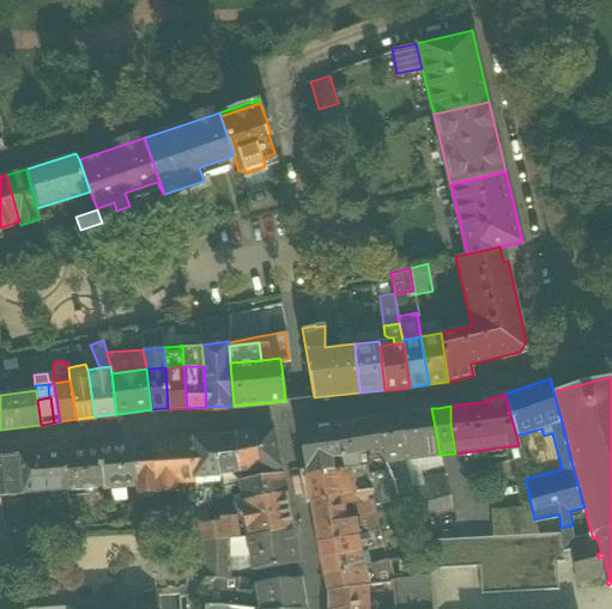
[(403,458),(440,452),(431,408),(379,415),(385,446),(382,446),(385,461),(391,470),(397,480),(410,475),(403,458)]
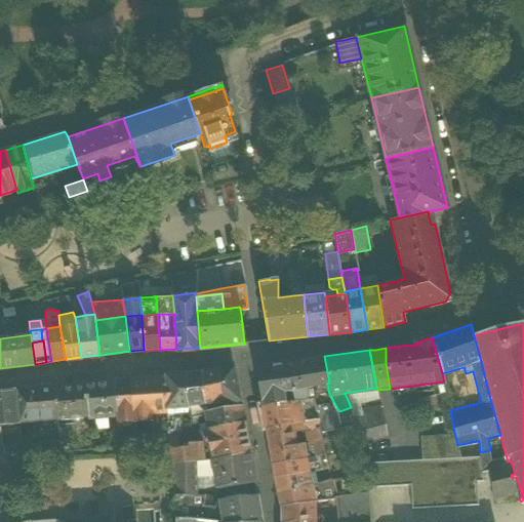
[(287,361),(292,391),(303,389),(327,383),(329,383),(324,356),(322,356),(287,361)]
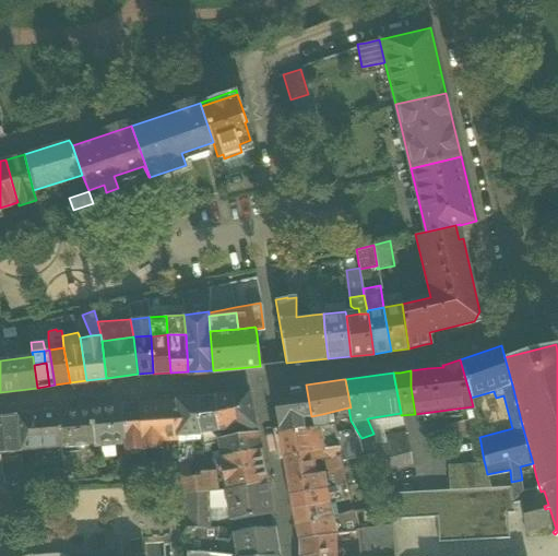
[(280,432),(304,428),(301,417),(311,416),(306,385),(276,388),(273,393),(280,432)]
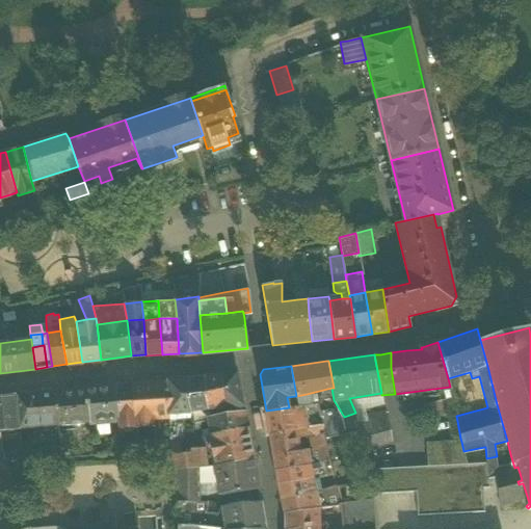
[(226,406),(228,416),(245,413),(237,374),(235,372),(221,374),(226,406)]
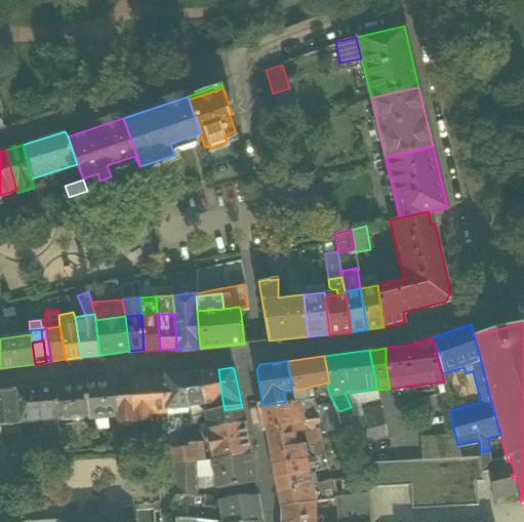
[(206,402),(223,401),(218,369),(202,370),(206,402)]
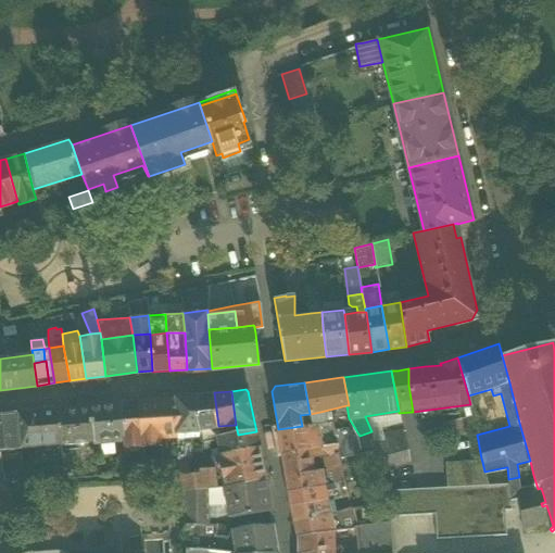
[(201,428),(218,426),(214,392),(198,394),(201,428)]
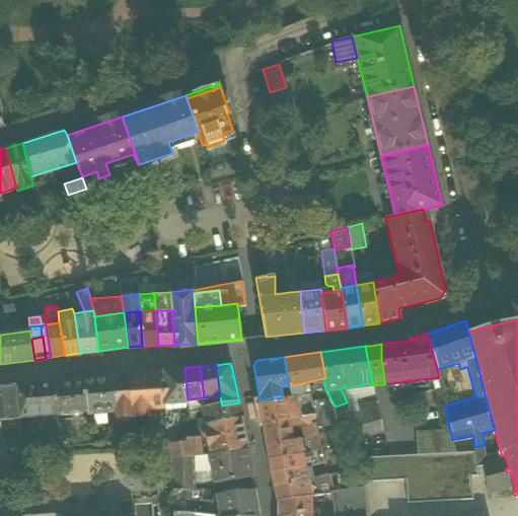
[(187,400),(188,399),(185,368),(163,371),(164,403),(187,400)]
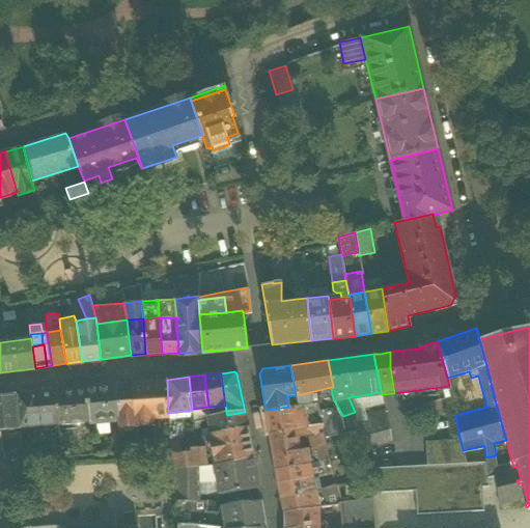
[(168,417),(168,413),(167,380),(131,382),(134,419),(136,419),(136,425),(154,424),(152,418),(168,417)]
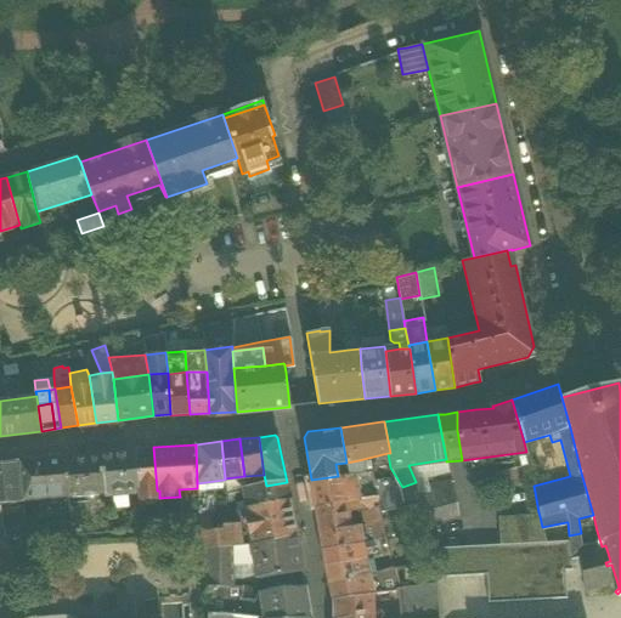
[(156,491),(157,491),(153,447),(136,449),(139,492),(156,491)]
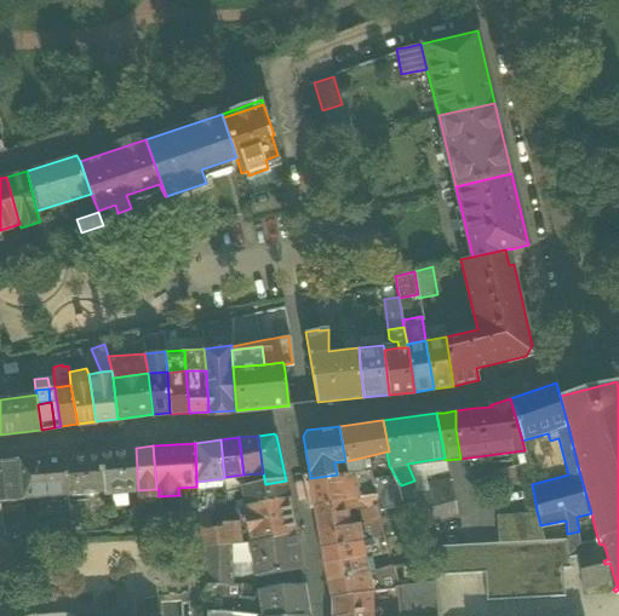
[(104,494),(138,490),(136,448),(101,450),(104,491),(104,494)]
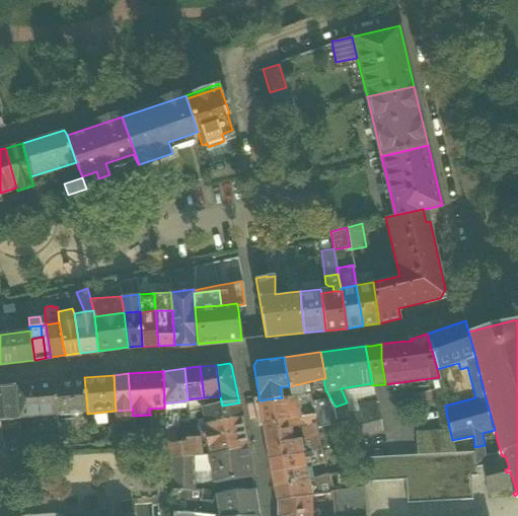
[(56,414),(87,412),(84,377),(54,380),(56,414)]
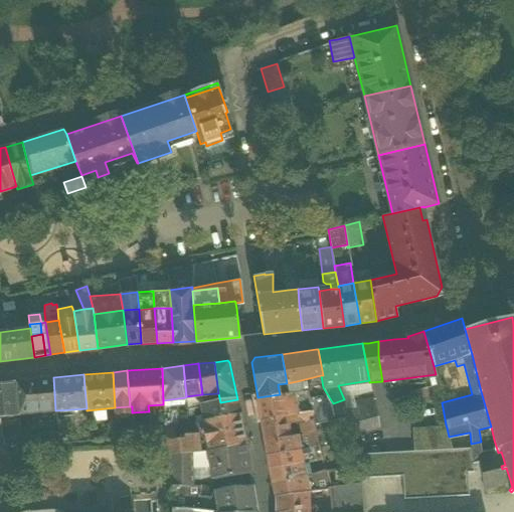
[(321,375),(297,381),(299,392),(306,391),(309,400),(328,395),(323,387),(321,375)]
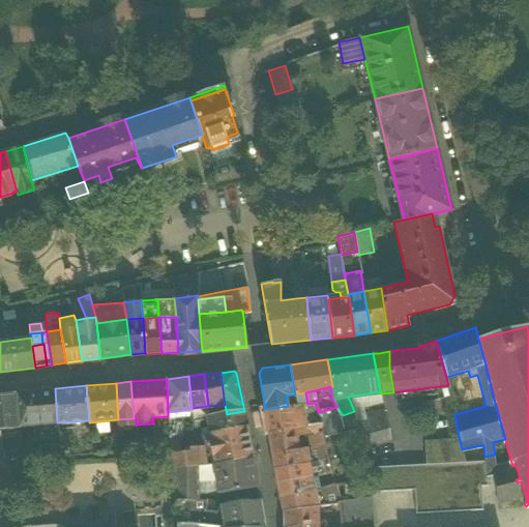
[(28,425),(57,422),(55,388),(16,392),(20,426),(28,425)]
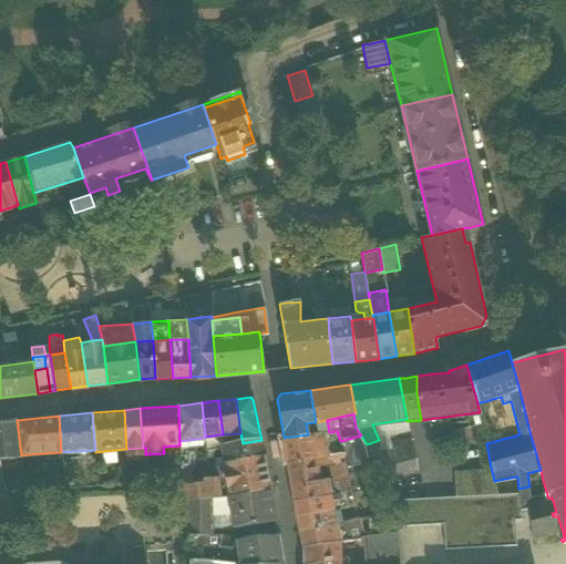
[(409,430),(407,421),(407,419),(372,424),(379,440),(381,451),(391,449),(388,436),(409,430)]
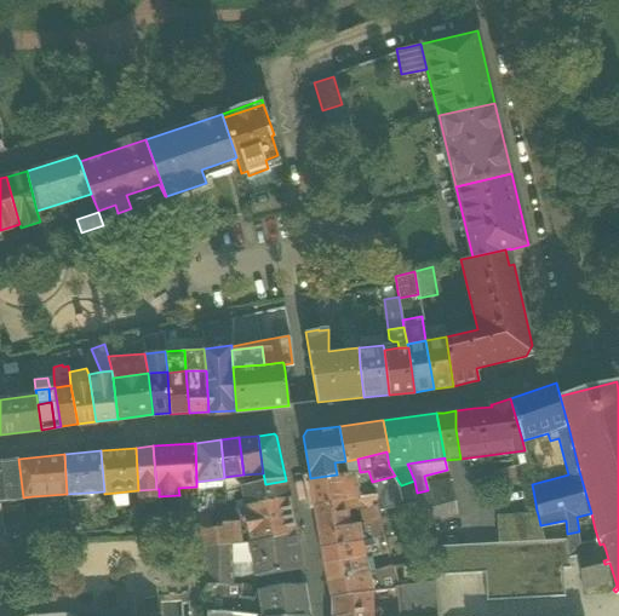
[(23,499),(23,498),(18,459),(0,461),(0,499),(23,499)]
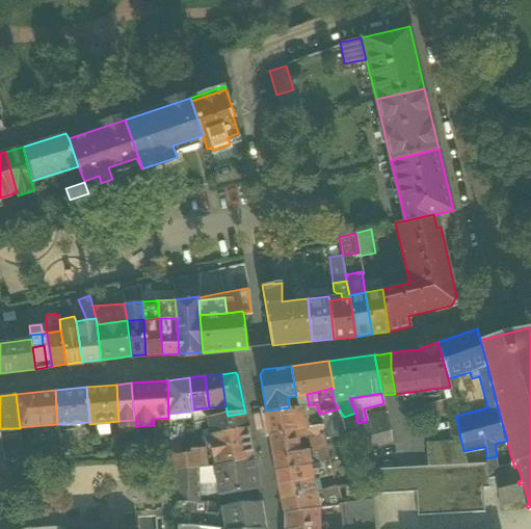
[(304,405),(309,405),(307,394),(296,396),(297,406),(304,405)]
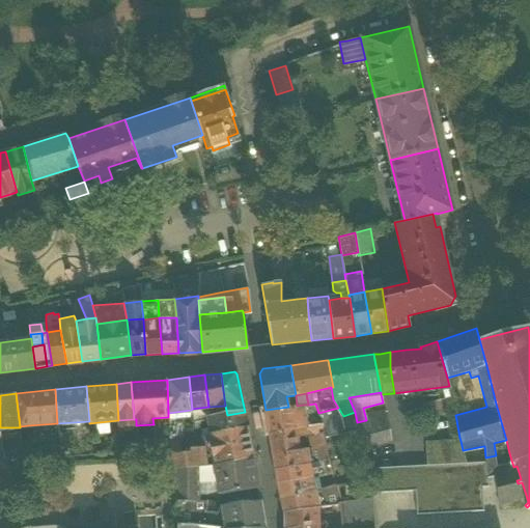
[(321,424),(318,413),(315,404),(308,405),(304,405),(306,419),(307,426),(321,424)]
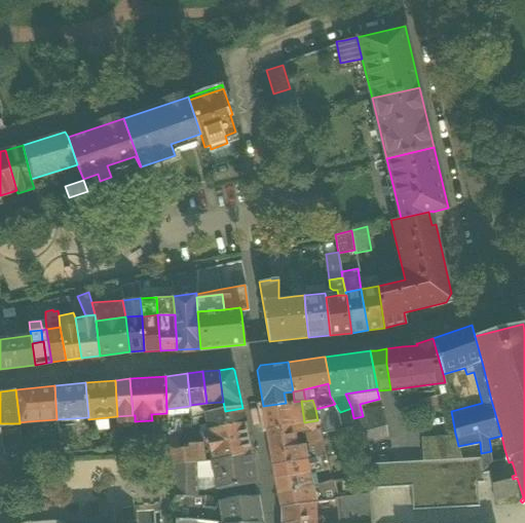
[(300,422),(304,422),(303,415),(301,401),(294,402),(286,403),(263,406),(267,427),(300,422)]
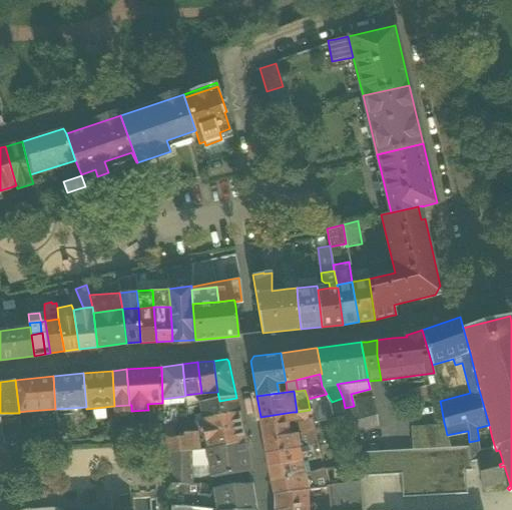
[(332,402),(327,394),(308,399),(310,410),(313,419),(336,413),(332,402)]
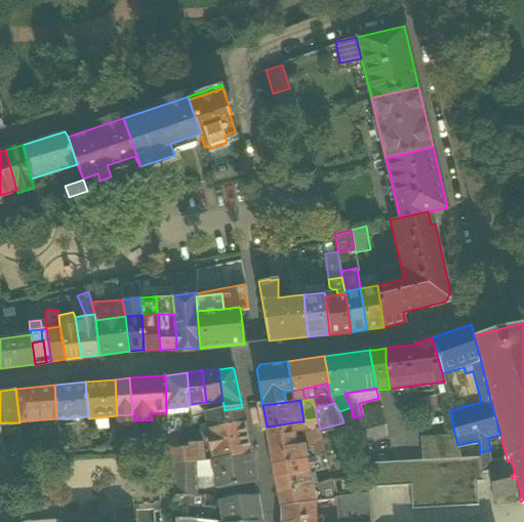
[(346,422),(350,447),(387,437),(381,406),(363,409),(364,415),(362,415),(353,417),(354,420),(346,422)]
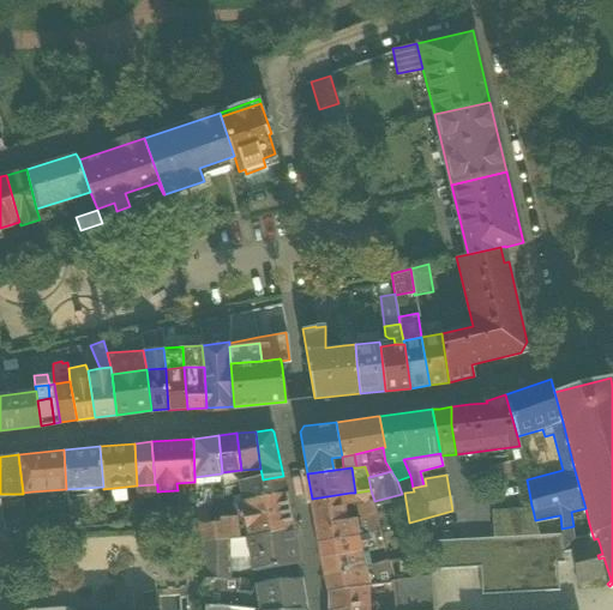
[(242,499),(286,491),(283,476),(263,479),(240,483),(242,499)]
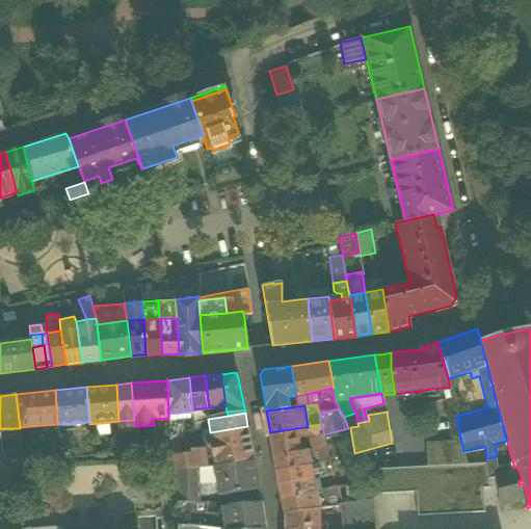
[(344,417),(348,428),(350,427),(359,426),(357,423),(355,413),(344,417)]
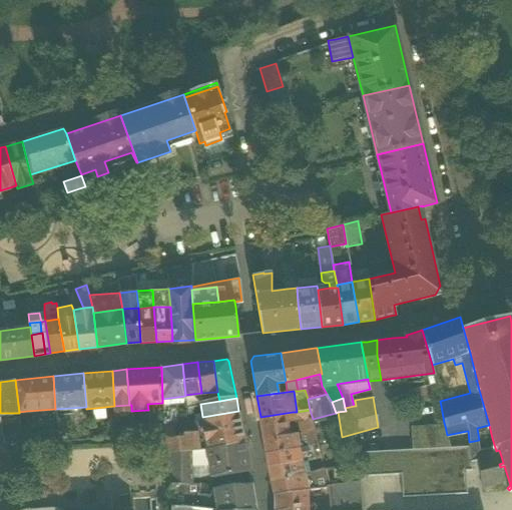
[(293,412),(300,421),(302,432),(316,430),(313,419),(310,410),(297,412),(293,412)]
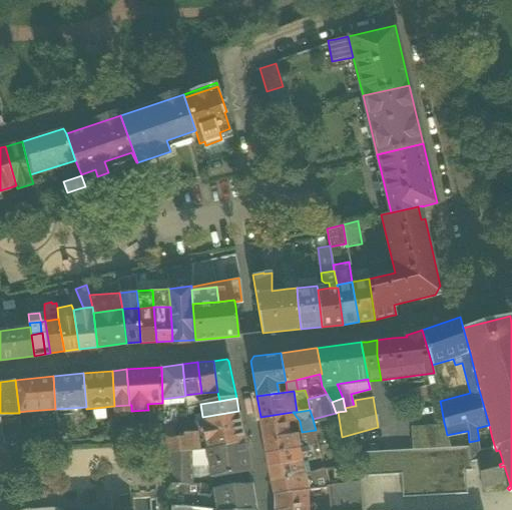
[(202,417),(204,429),(206,446),(244,441),(238,411),(202,417)]
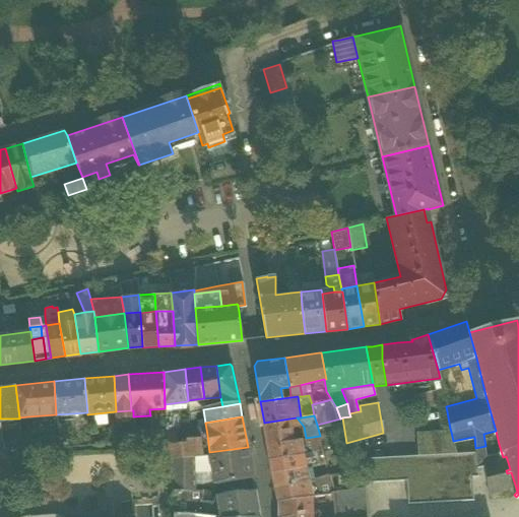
[(268,444),(295,440),(293,429),(304,427),(297,417),(264,423),(268,444)]
